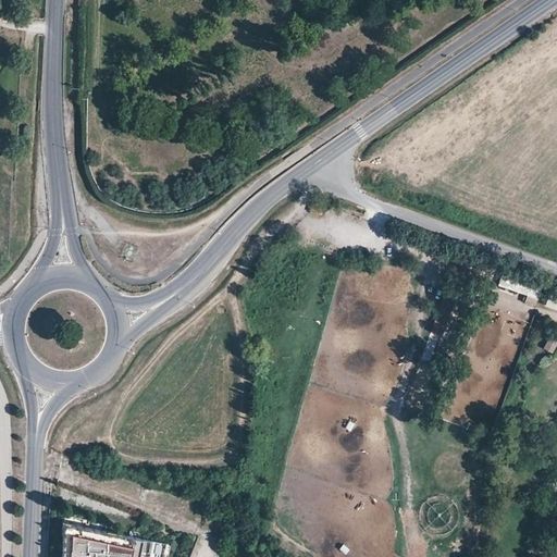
[(323,203),(312,201),(309,211),(321,214),(323,203)]
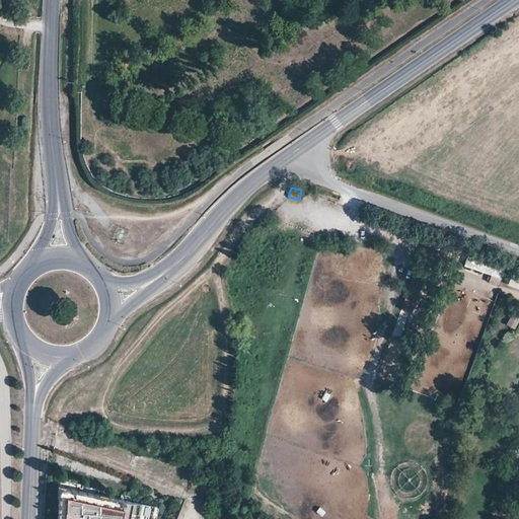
[(483,271),(487,258),(468,252),(464,265),(483,271)]
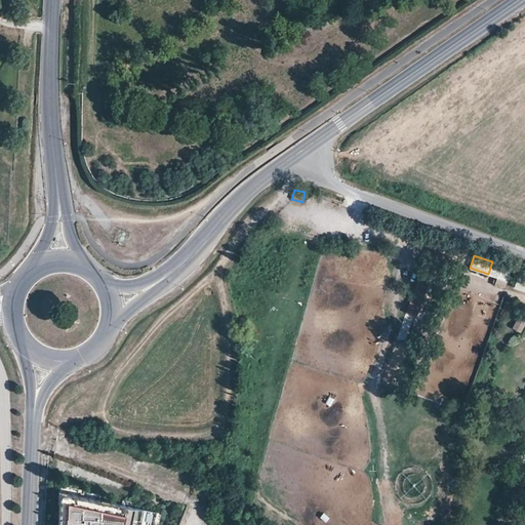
[(497,276),(501,265),(492,261),(488,274),(497,276)]
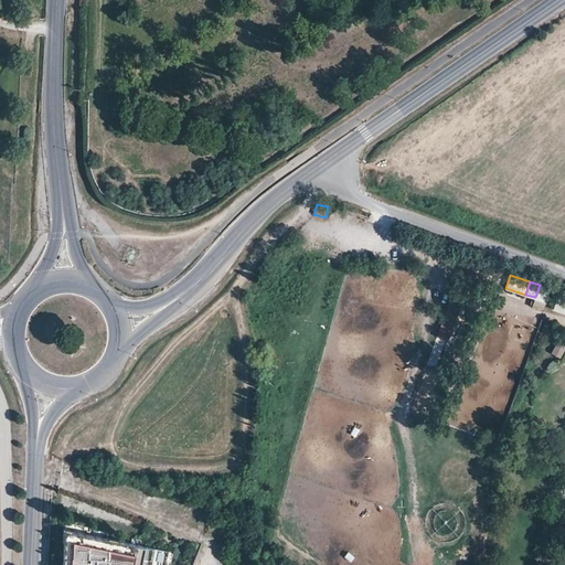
[(543,309),(551,288),(540,285),(535,297),(532,306),(543,309)]
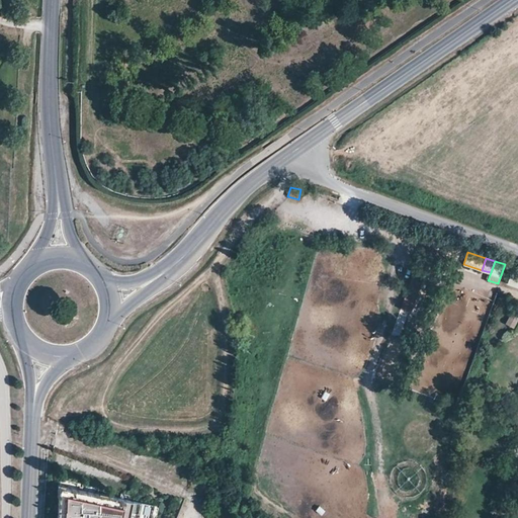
[(411,312),(423,277),(421,276),(409,311),(411,312)]
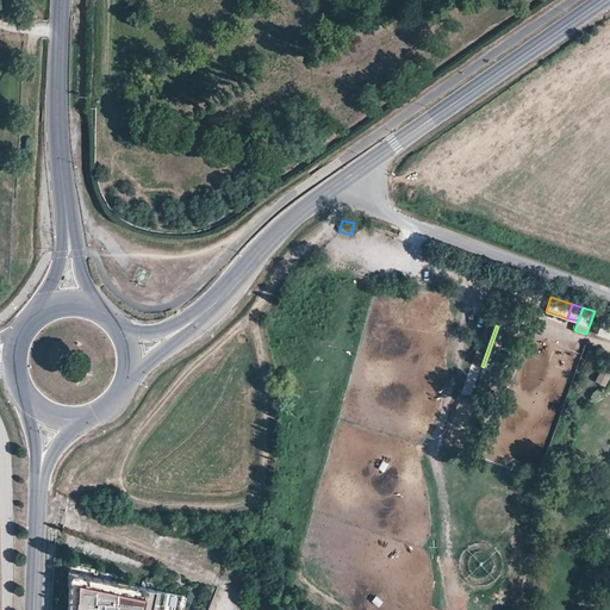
[(604,385),(609,373),(609,363),(605,361),(595,380),(604,385)]
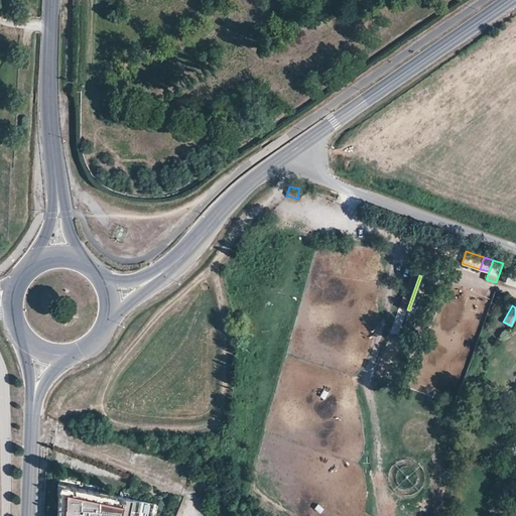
[(148,515),(152,502),(110,494),(109,498),(97,495),(98,492),(63,485),(62,495),(57,495),(56,515),(148,515)]
